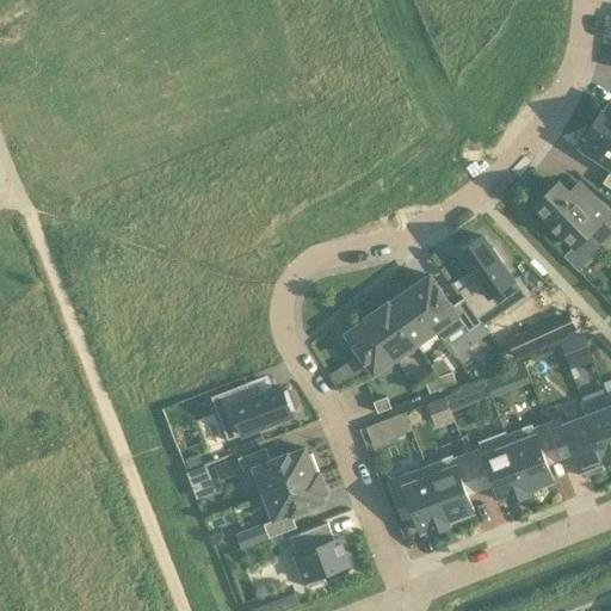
[(603,110),(594,123),(610,135),(610,100),(604,111),(603,110)]
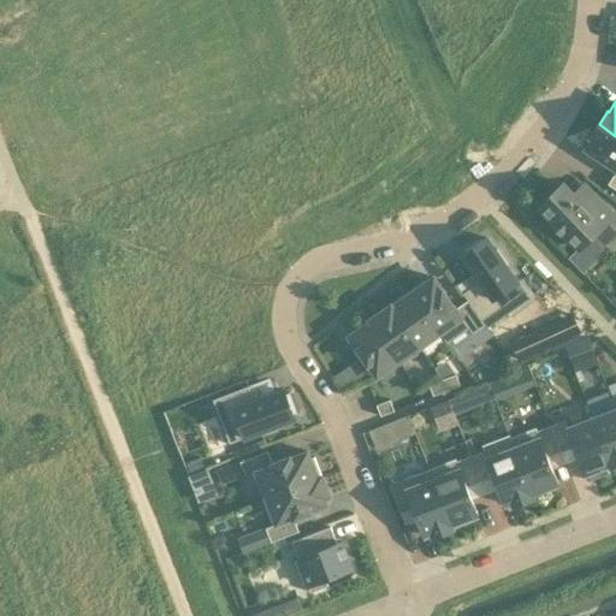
[(591,138),(585,149),(615,170),(615,171),(608,184),(615,189),(615,136),(599,124),(590,137),(591,138)]
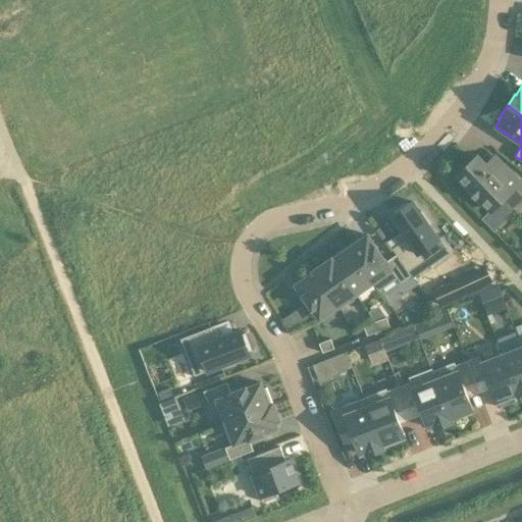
[(512,206),(521,196),(521,184),(503,164),(493,173),(477,156),(458,175),(469,188),(468,189),(478,200),(479,199),(491,210),(504,198),(512,206)]
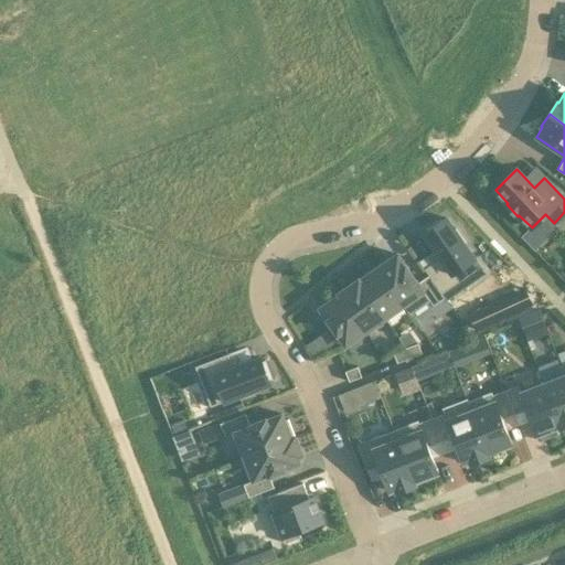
[(484,260),(451,224),(435,238),(456,263),(447,270),(466,294),(476,286),(467,276),(484,260)]
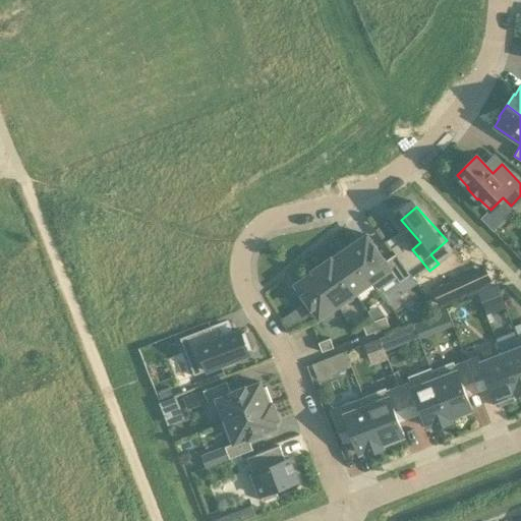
[(348,247),(372,281),(379,290),(396,277),(400,282),(410,275),(396,254),(386,262),(366,234),(348,247)]
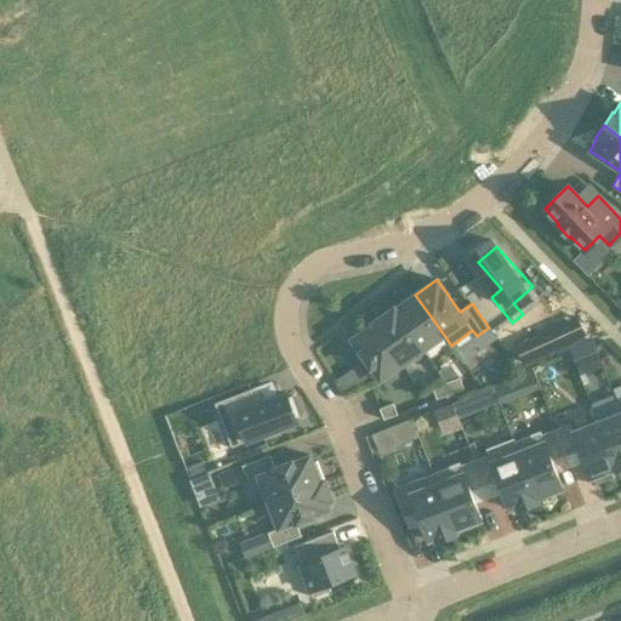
[(415,295),(396,308),(394,309),(423,351),(444,335),(415,295)]
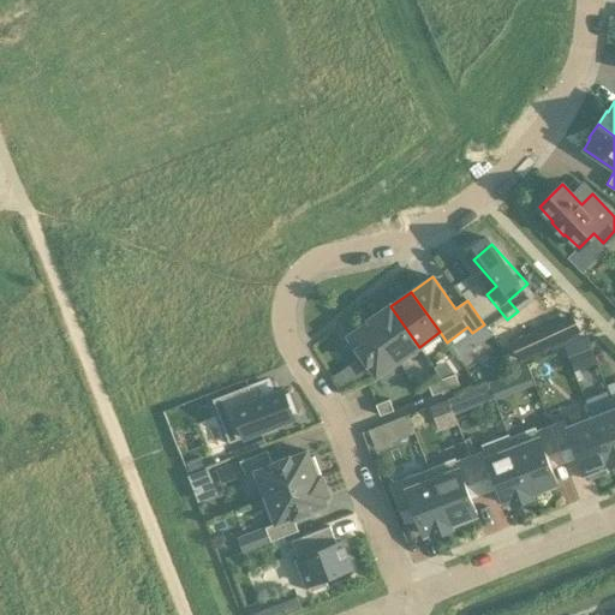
[(419,347),(390,306),(392,305),(390,304),(369,320),(370,321),(398,362),(419,347)]
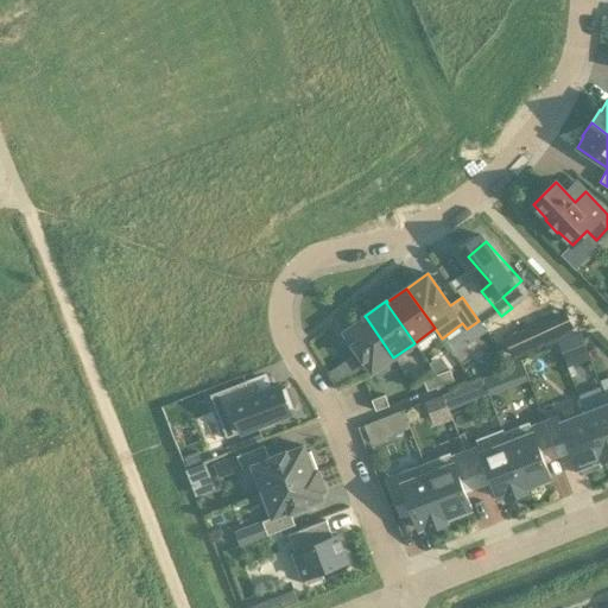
[(570,331),(563,312),(504,339),(512,358),(570,331)]
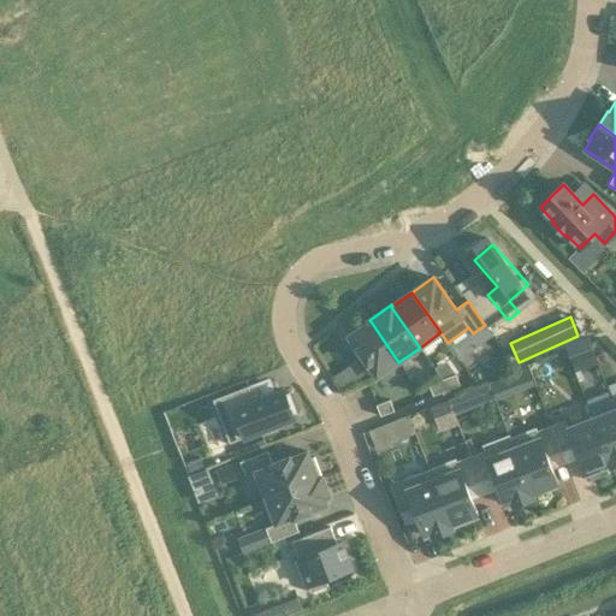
[(371,321),(349,336),(378,377),(398,362),(371,321)]
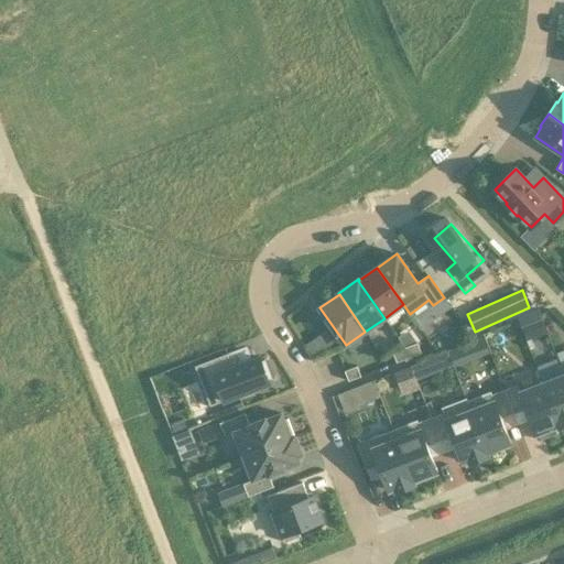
[(545,325),(538,310),(519,320),(525,334),(545,325)]
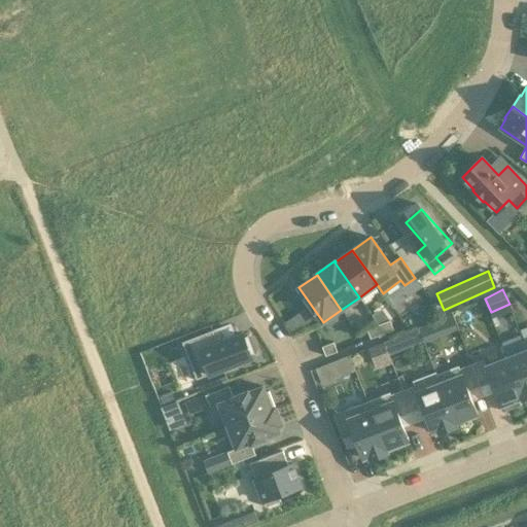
[(379,325),(382,335),(393,329),(390,320),(382,309),(372,316),(379,325)]
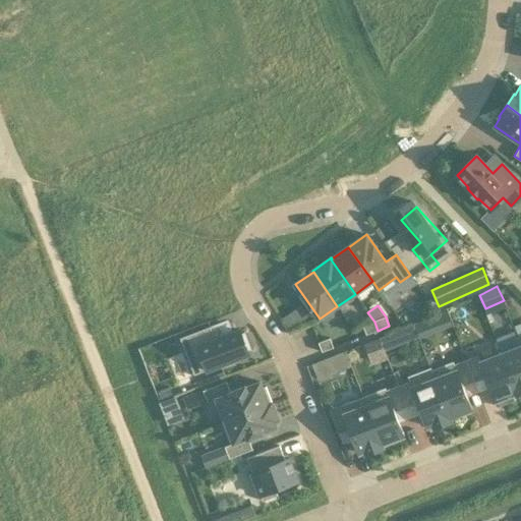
[(366,335),(378,331),(374,322),(362,326),(366,335)]
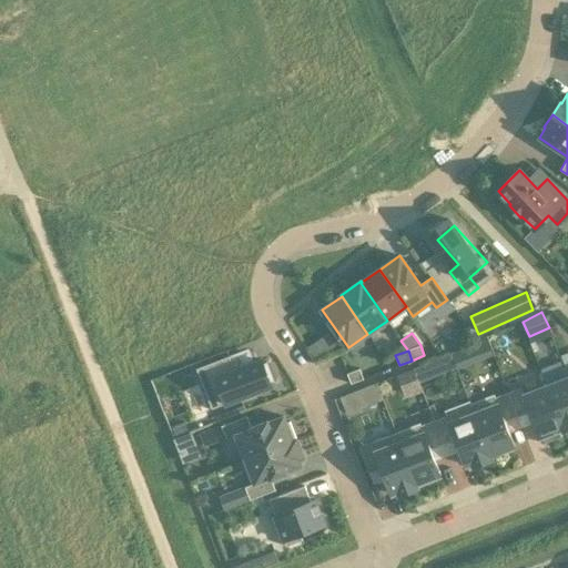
[(463,351),(450,356),(455,368),(467,364),(463,351)]
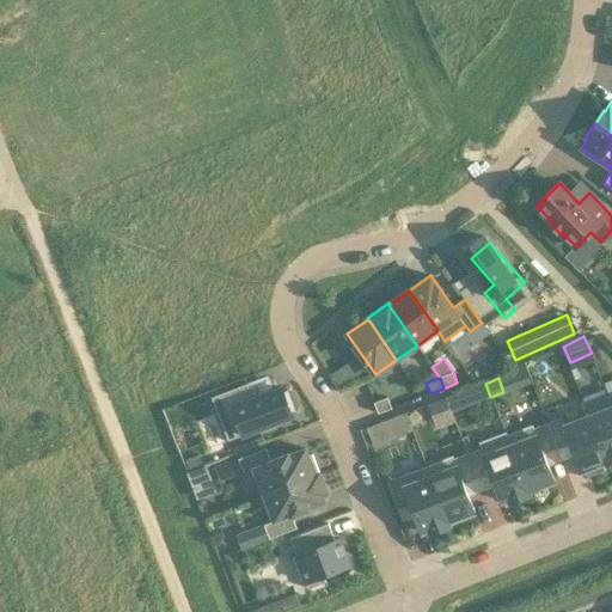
[(285,392),(282,387),(252,399),(246,384),(210,397),(227,440),(262,428),(263,430),(280,423),(280,421),(293,415),(291,410),(294,409),(287,391),(285,392)]
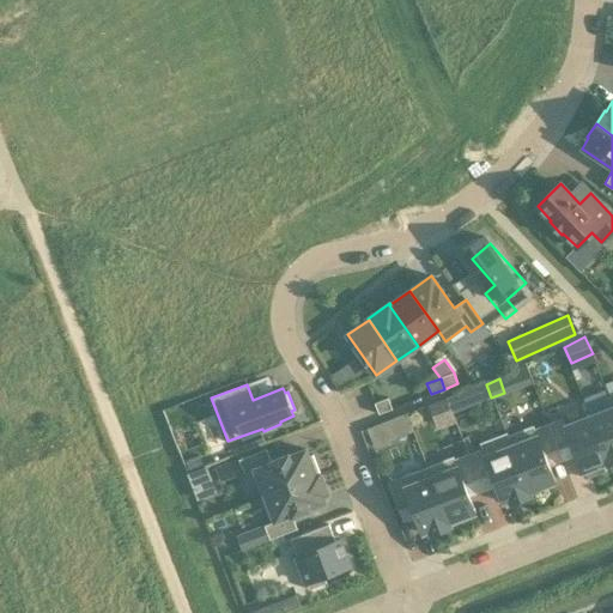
[(486,384),(447,399),(453,413),(491,398),(490,394),(486,384)]
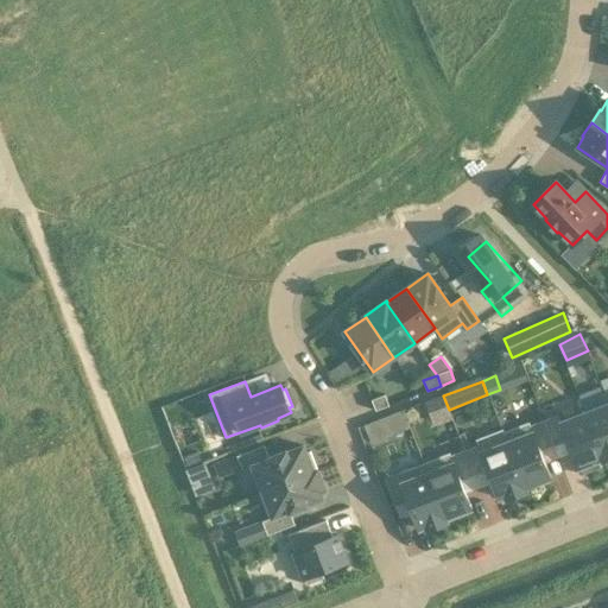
[(578,394),(586,413),(602,458),(602,460),(602,461),(607,457),(607,405),(603,394),(600,386),(578,394)]
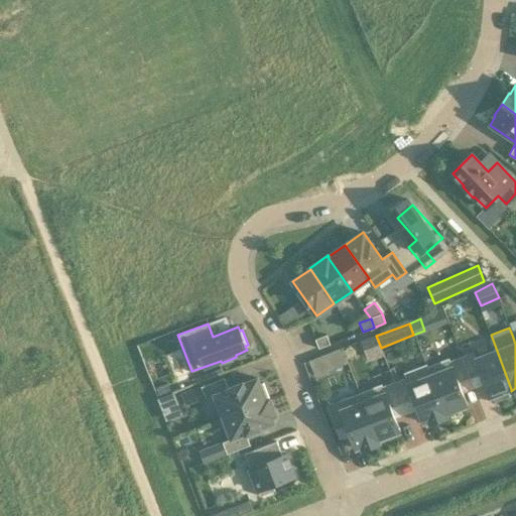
[(318,349),(331,345),(327,335),(315,340),(318,349)]
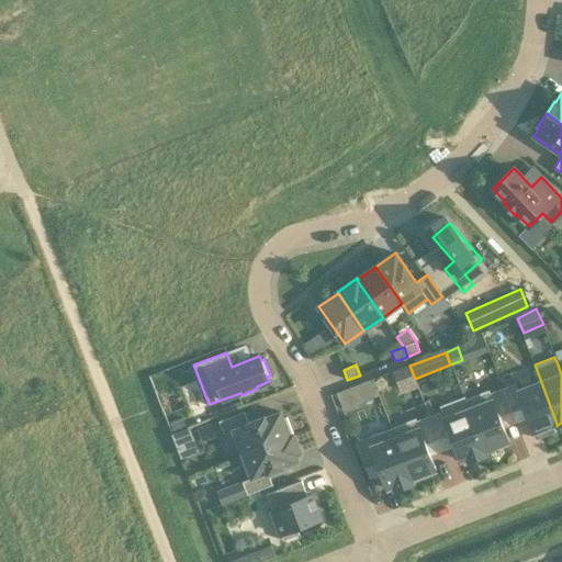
[(418,388),(415,379),(409,366),(388,374),(396,396),(418,388)]
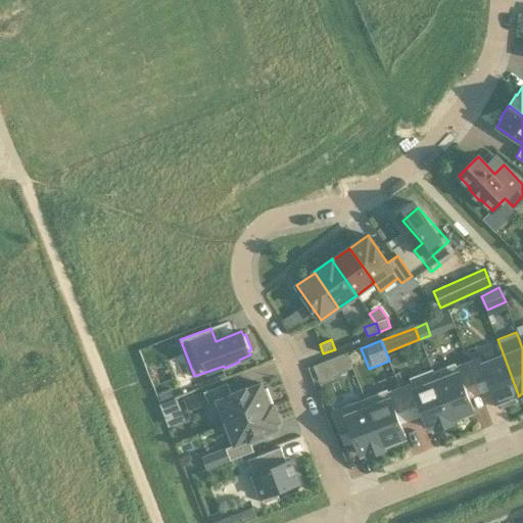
[(345,353),(313,367),(319,382),(351,369),(345,353)]
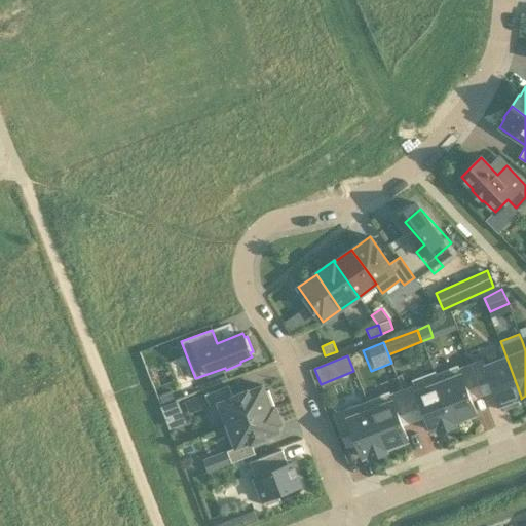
[(482,359),(471,363),(479,385),(490,381),(500,405),(503,404),(504,407),(519,401),(517,399),(521,397),(505,358),(486,365),(482,359)]
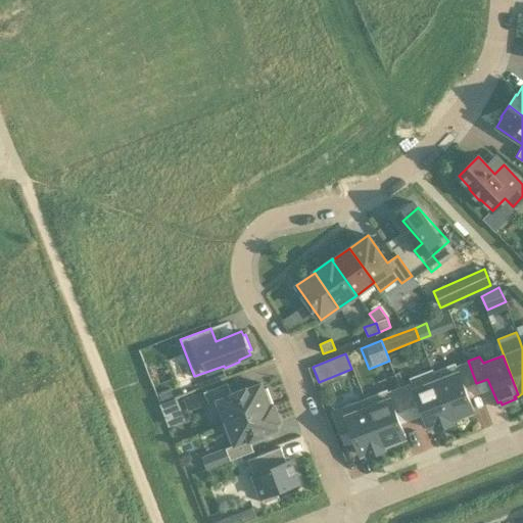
[(476,383),(468,361),(456,366),(455,363),(434,371),(453,420),(474,412),(465,388),(476,383)]
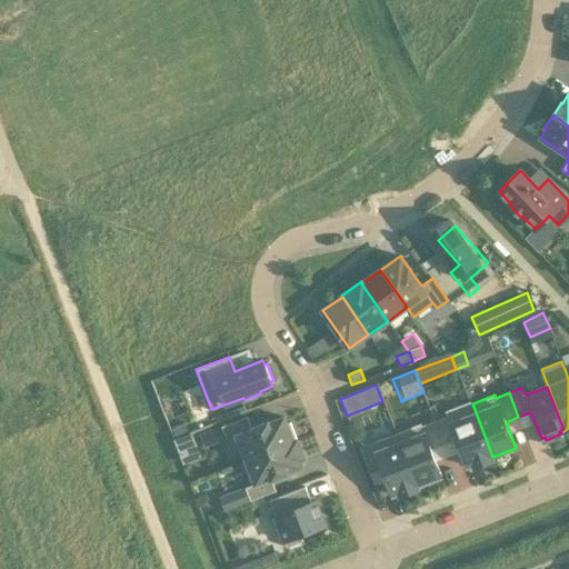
[(448,417),(435,421),(443,446),(457,441),(467,467),(473,465),(475,466),(493,458),(492,457),(472,403),(471,401),(446,411),(448,417)]
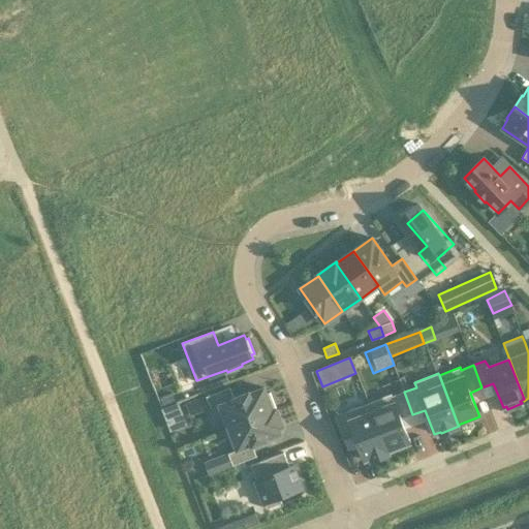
[(228,427),(276,408),(270,393),(267,394),(265,387),(249,394),(249,393),(234,398),(229,387),(206,397),(211,409),(220,405),(228,427)]
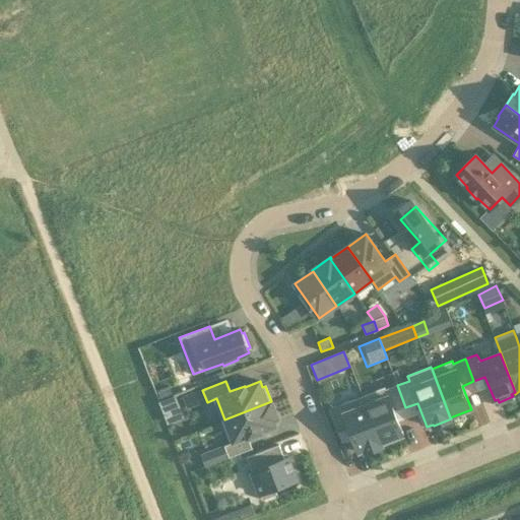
[(364,395),(382,444),(403,436),(394,411),(405,407),(397,385),(386,390),(384,387),(364,395)]
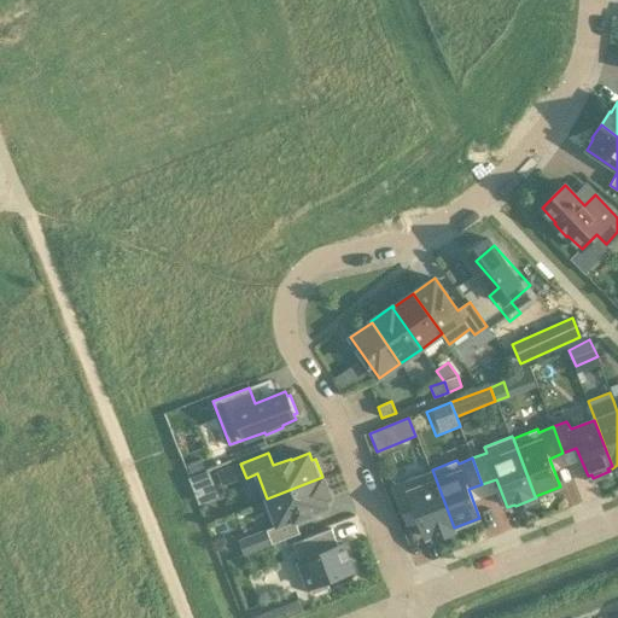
[(455,529),(454,528),(432,470),(390,485),(402,516),(415,509),(426,538),(435,535),(435,536),(455,529)]
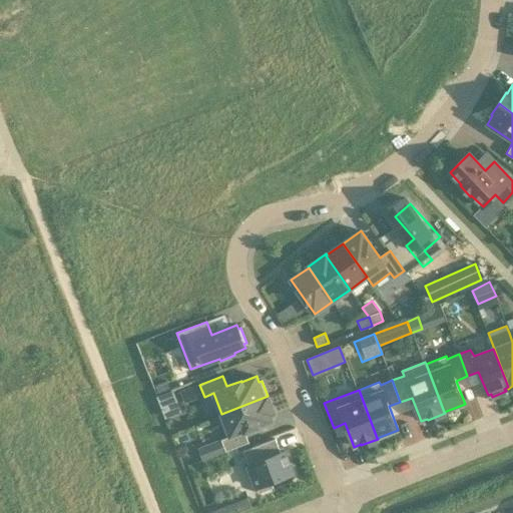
[(155,398),(158,405),(174,399),(171,392),(155,398)]
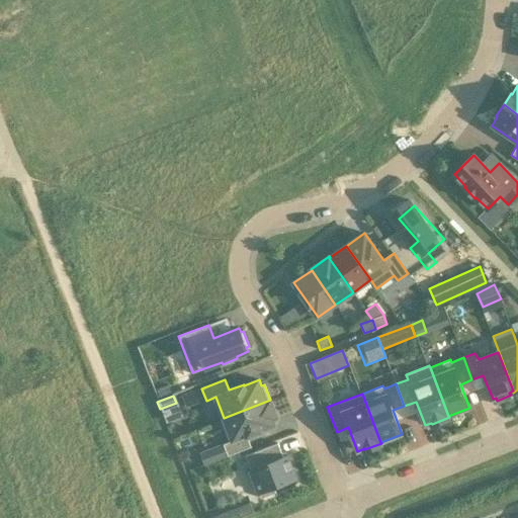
[(270,400),(224,418),(232,440),(223,444),(228,456),(251,447),(248,436),(262,431),(261,430),(275,424),(273,419),(277,417),(270,400)]
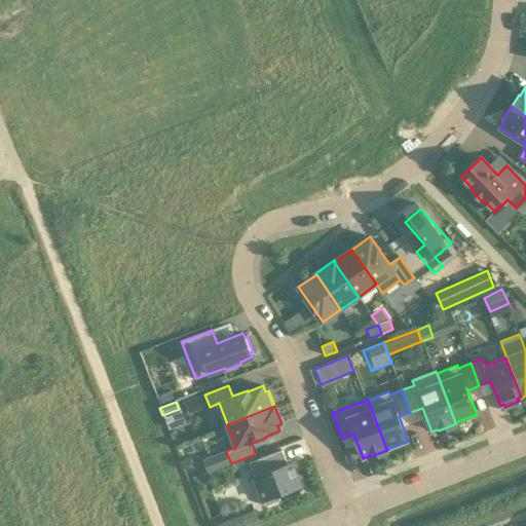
[(301,485),(293,462),(288,464),(283,450),(249,462),(265,505),(280,500),(278,494),(301,485)]
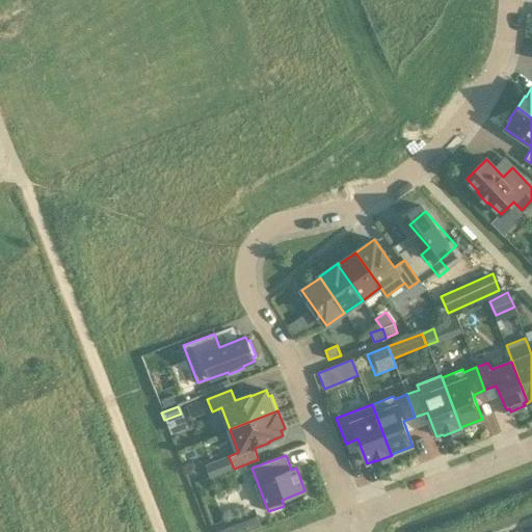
[(222,473),(234,469),(229,456),(217,460),(222,473)]
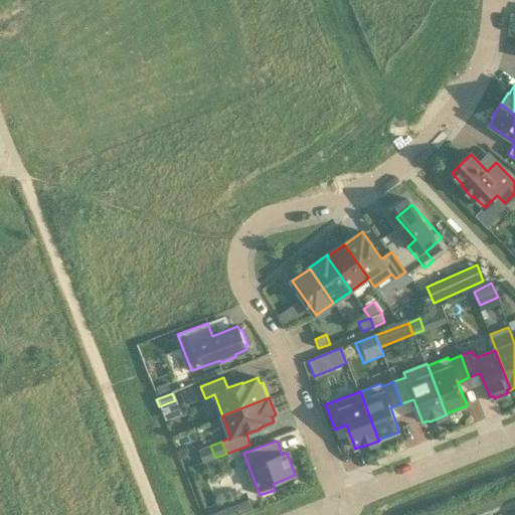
[(210,514),(227,514),(223,502),(208,508),(210,514)]
